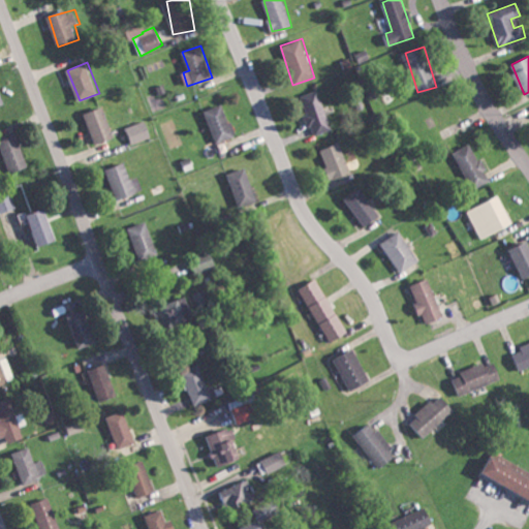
[(312,134),(331,129),(320,92),(302,97),(312,134)]
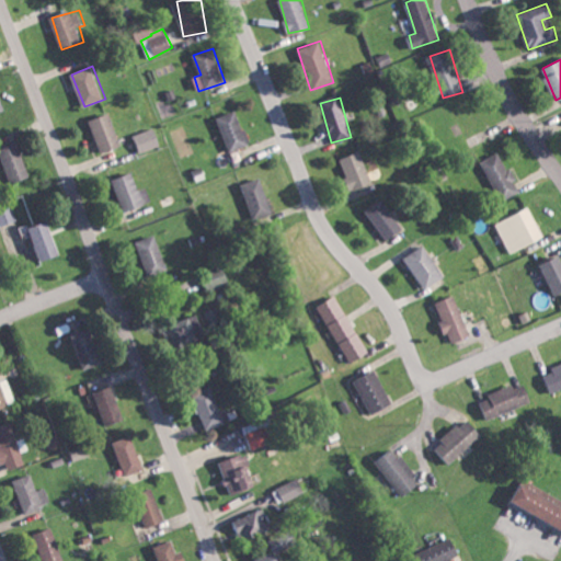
[(229,151),(249,145),(237,110),(217,117),(229,151)]
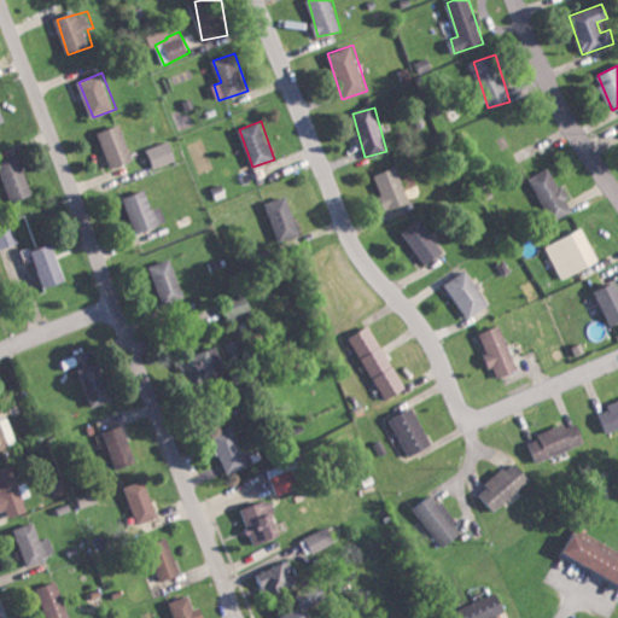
[(133,163),(124,126),(101,130),(110,168),(133,163)]
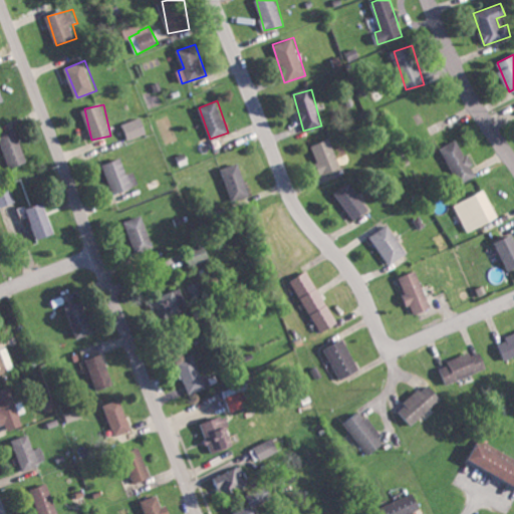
[(124,122),(130,140),(148,135),(143,117),(124,122)]
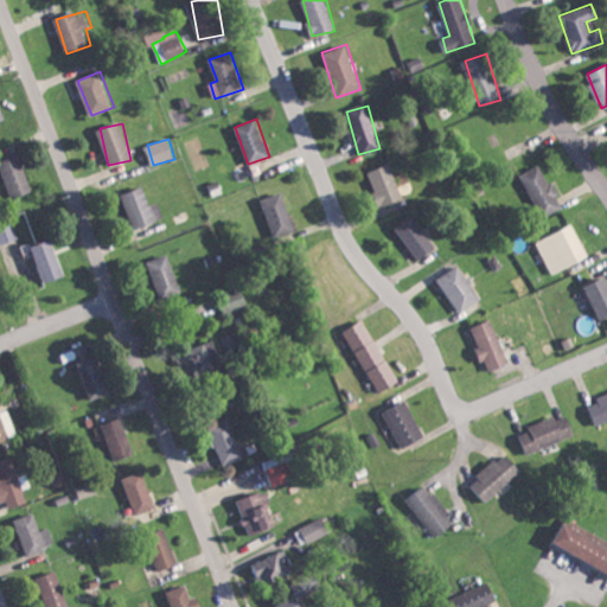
[(12,198),(32,193),(23,157),(2,161),(12,198)]
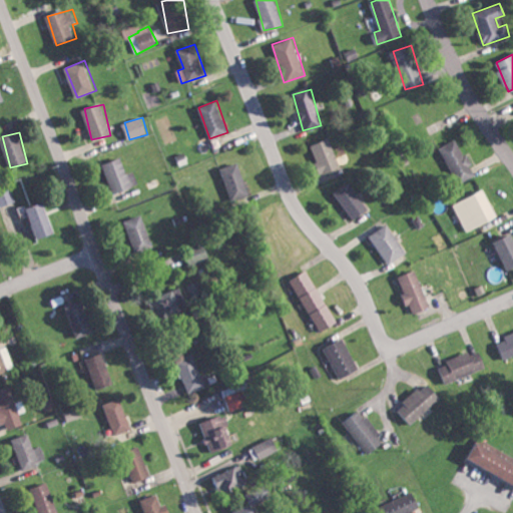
[(312,145),(324,174),(341,168),(330,138),(312,145)]
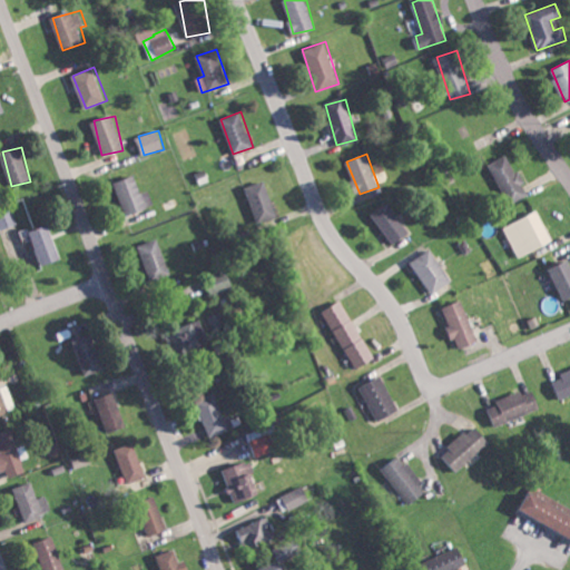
[(527,195),(508,155),(489,164),(508,204),(527,195)]
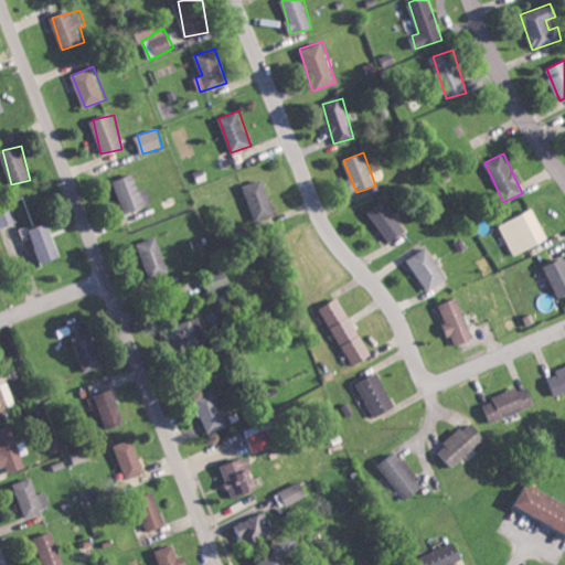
[(152,204),(147,189),(140,191),(135,173),(115,181),(127,214),(152,204)]
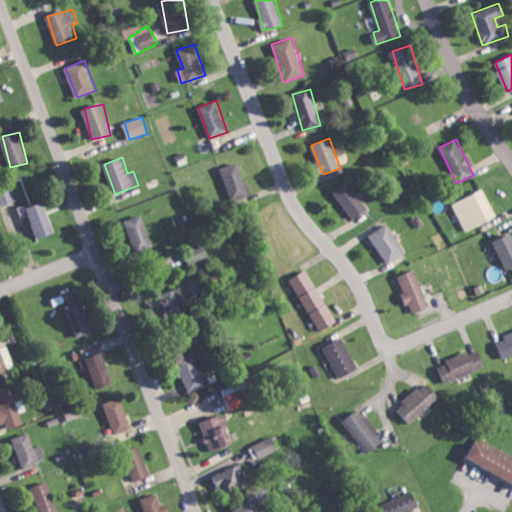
[(247,195),(241,162),(222,166),(229,199),(247,195)]
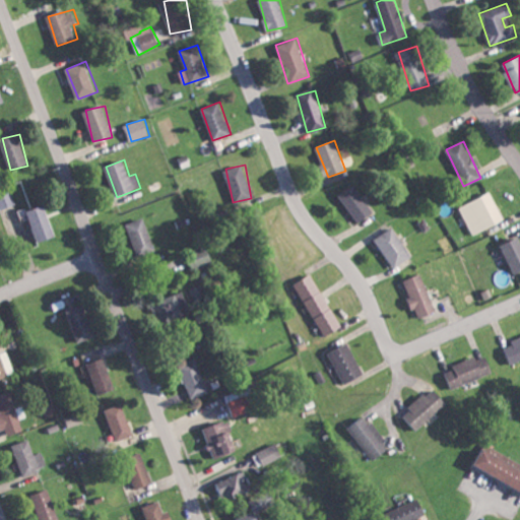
[(359,222),(373,213),(353,186),(340,195),(359,222)]
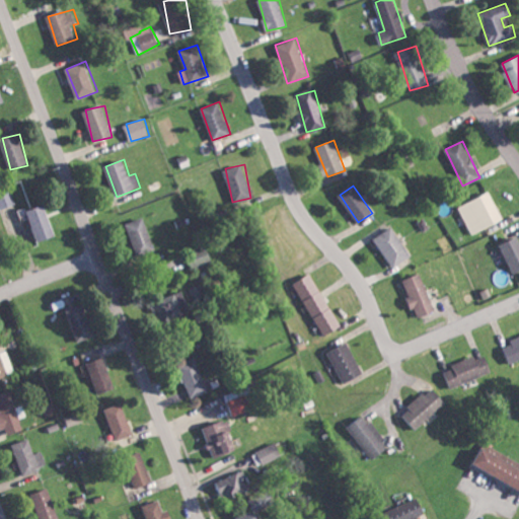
[(0,191),(0,200),(2,208),(15,204),(11,188),(0,191)]
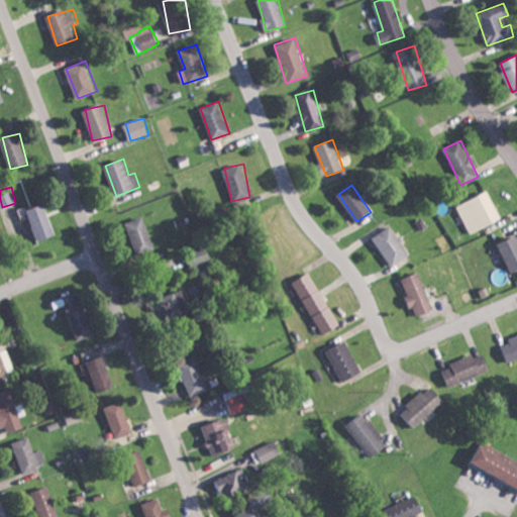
[(457,205),(469,233),(501,220),(489,192),(457,205)]
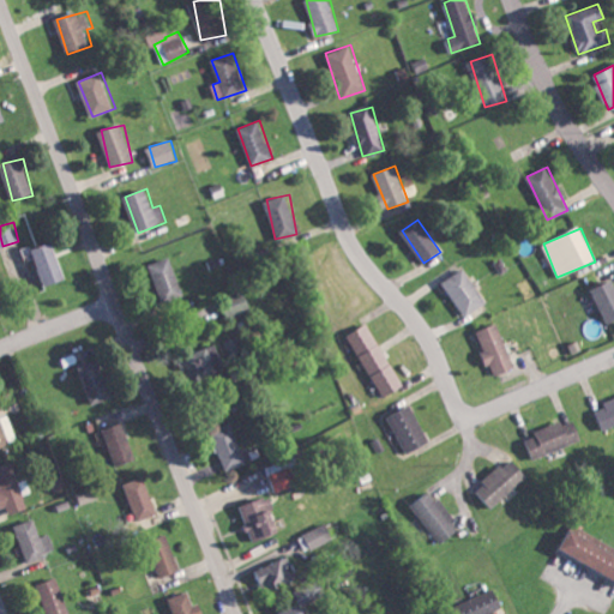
[(35,250),(48,287),(68,280),(55,242),(35,250)]
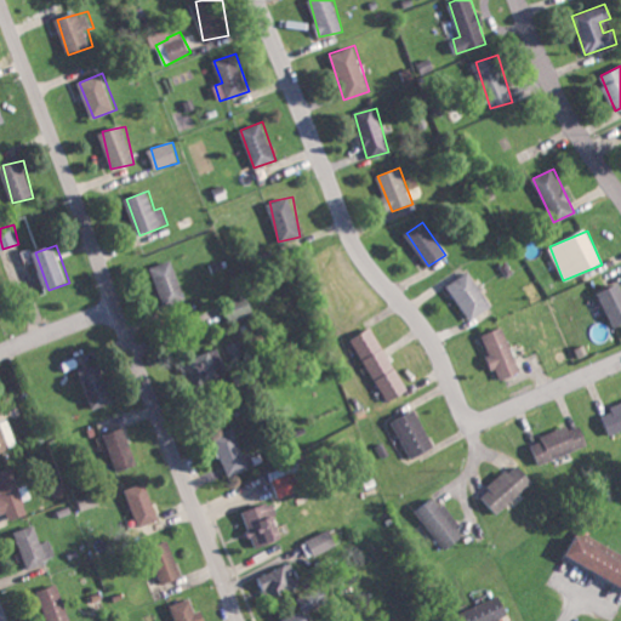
[(151,268),(164,302),(186,294),(172,260),(151,268)]
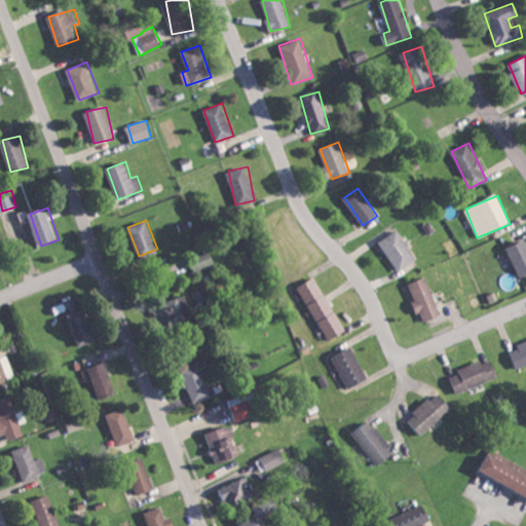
[(398,271),(416,261),(398,229),(379,240),(398,271)]
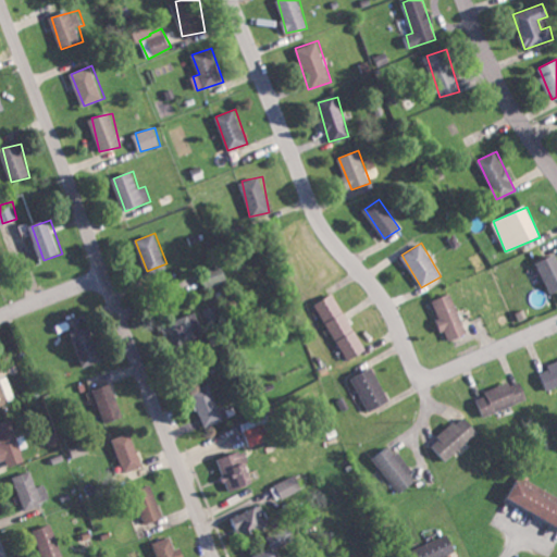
[(556,292),(556,254),(537,263),(552,295),(556,292)]
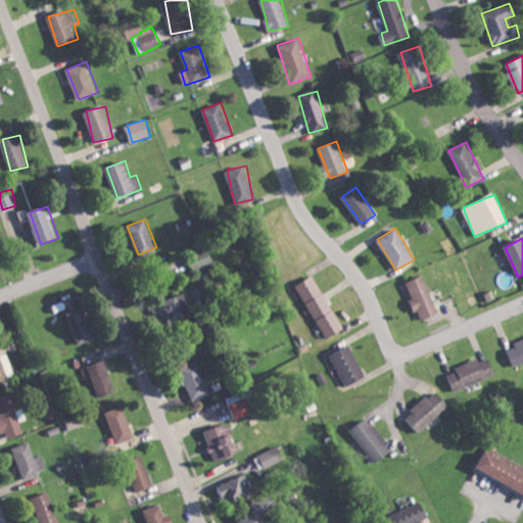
[(294,287),(328,339),(345,328),(312,276),(294,287)]
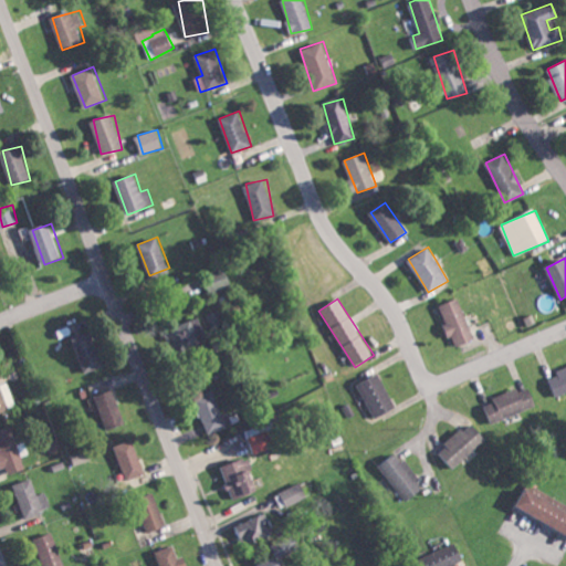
[(440,306),(456,347),(475,339),(460,299),(440,306)]
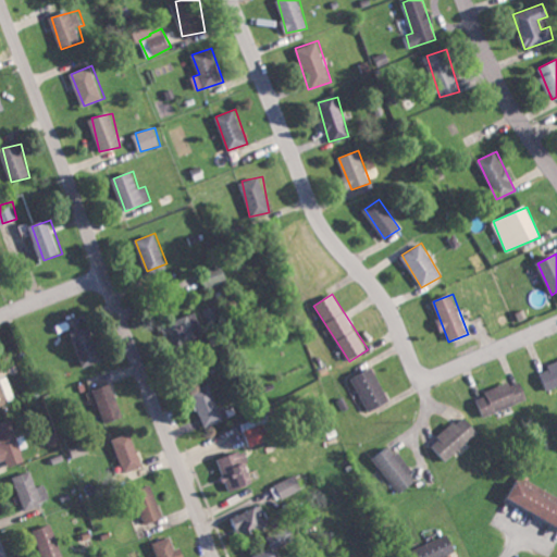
[(205,335),(194,310),(162,325),(173,349),(205,335)]
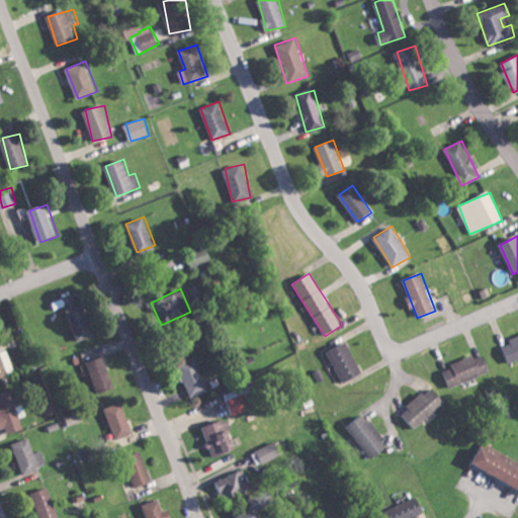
[(94,337),(86,304),(69,308),(77,341),(94,337)]
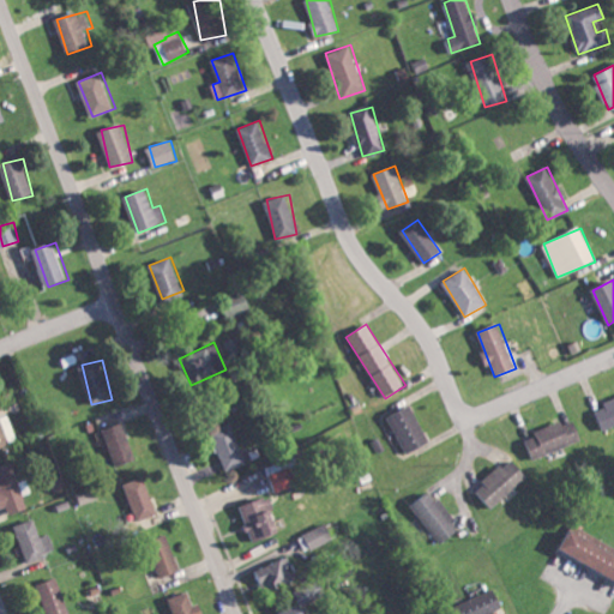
[(613,421),(613,398),(594,407),(602,427),(613,421)]
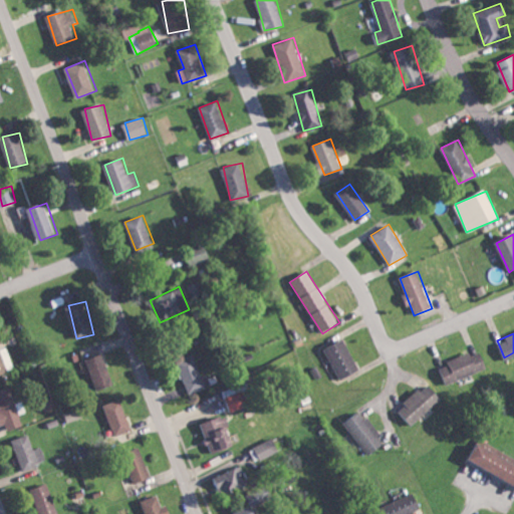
[(360,371),(345,339),(326,348),(341,380),(360,371)]
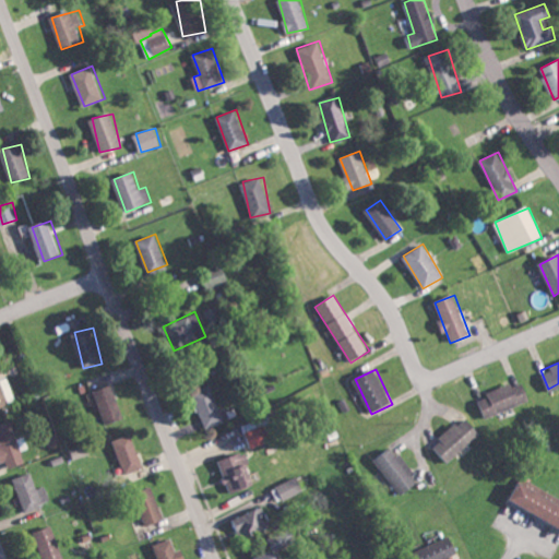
[(8,377),(0,378),(0,405),(14,403),(8,377)]
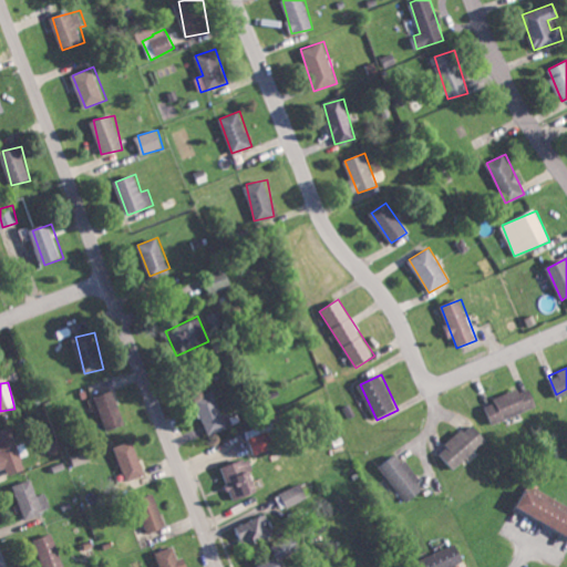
[(486,403),(493,423),(537,405),(529,387),(486,403)]
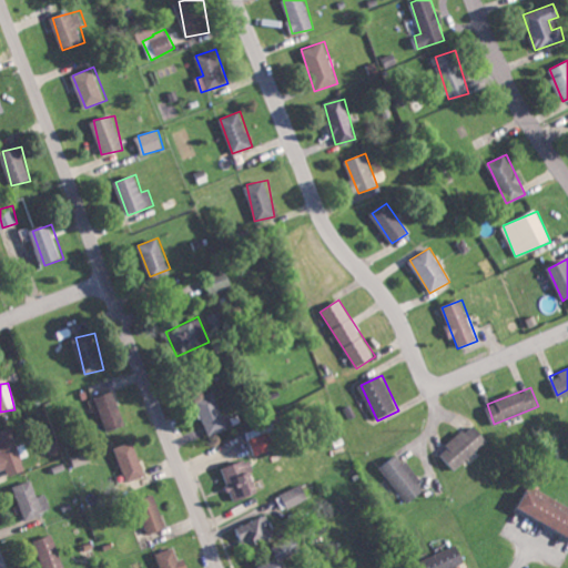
[(128,425),(114,391),(95,398),(109,432),(128,425)]
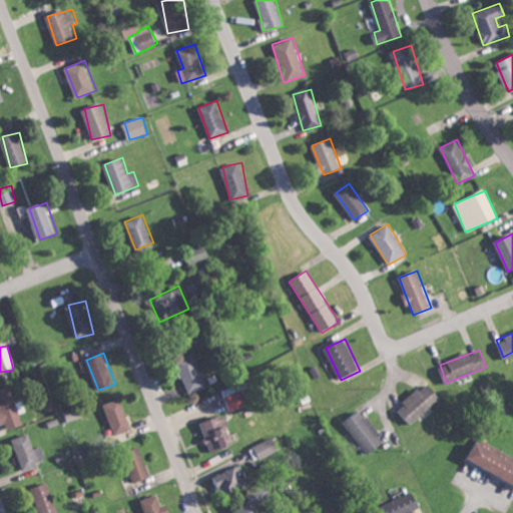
[(176,362),(190,393),(211,384),(206,374),(202,376),(193,354),(176,362)]
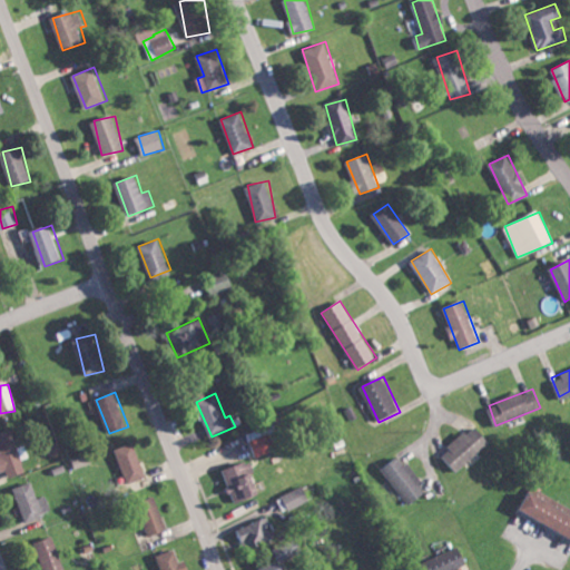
[(490,440),(473,424),(443,457),(461,472),(490,440)]
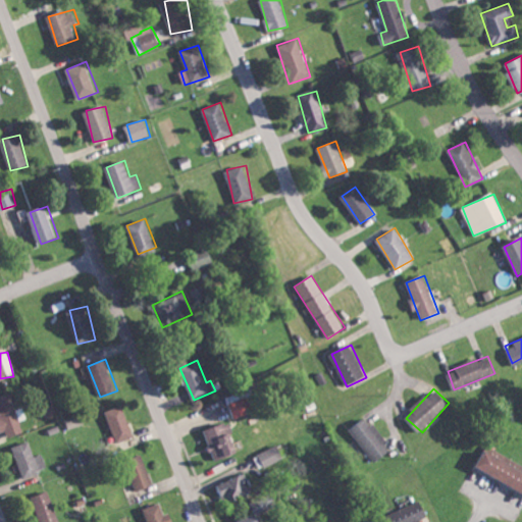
[(0,397),(0,414),(8,436),(22,431),(9,394),(0,397)]
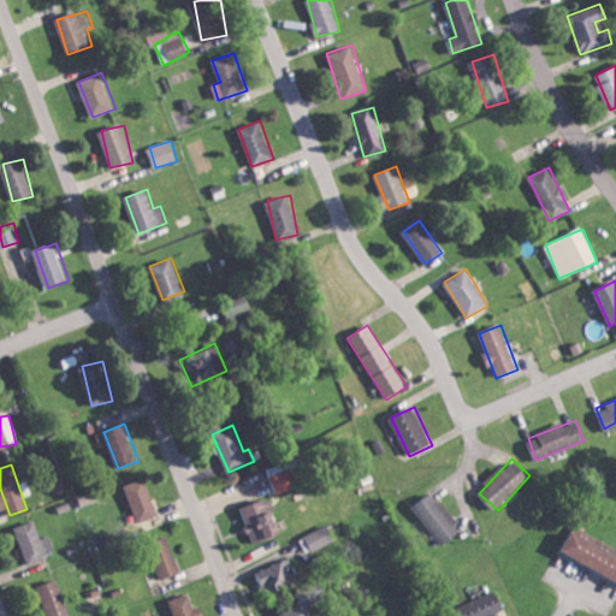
[(276,493),(298,486),(292,468),(270,475),(276,493)]
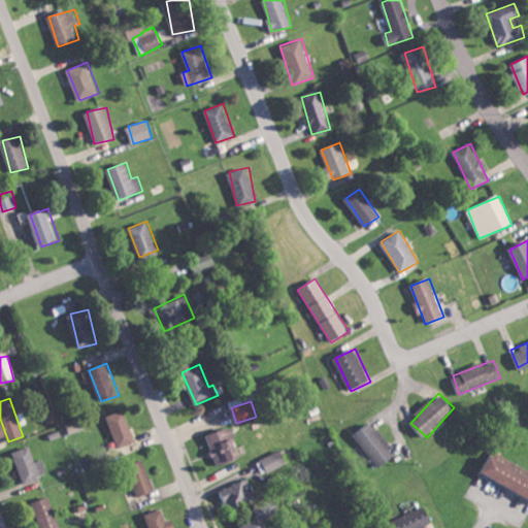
[(133,442),(125,409),(107,415),(116,448),(133,442)]
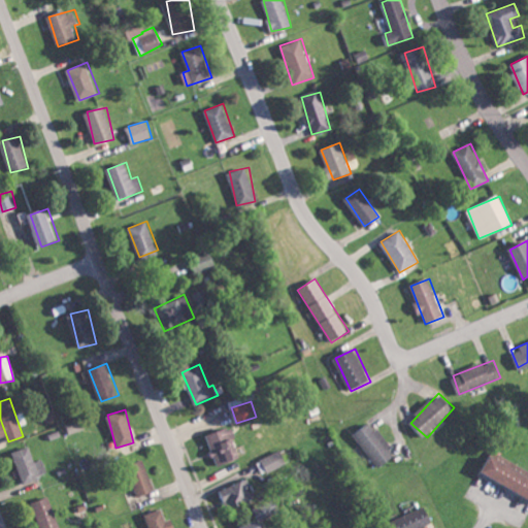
[(396,456),(370,421),(354,432),(380,468),(396,456)]
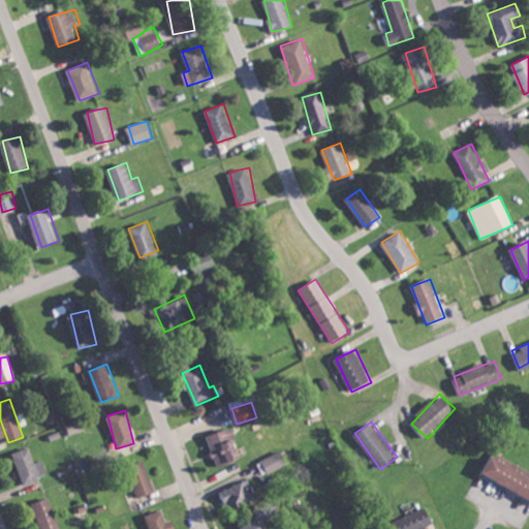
[(219,468),(244,458),(231,427),(207,437),(219,468)]
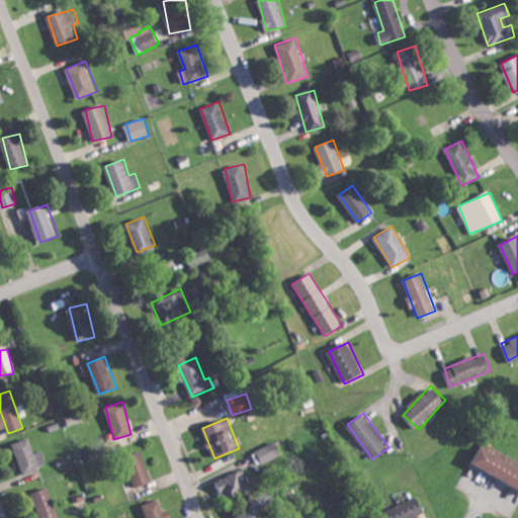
[(40,450),(33,452),(28,437),(11,443),(22,475),(47,465),(40,450)]
